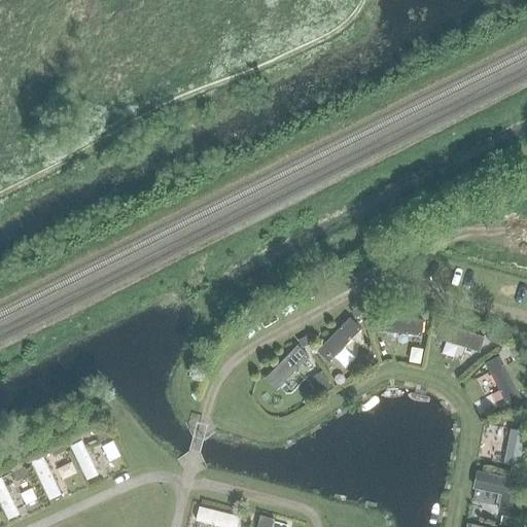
[(421,321),(377,317),(375,331),(420,336),(421,321)]
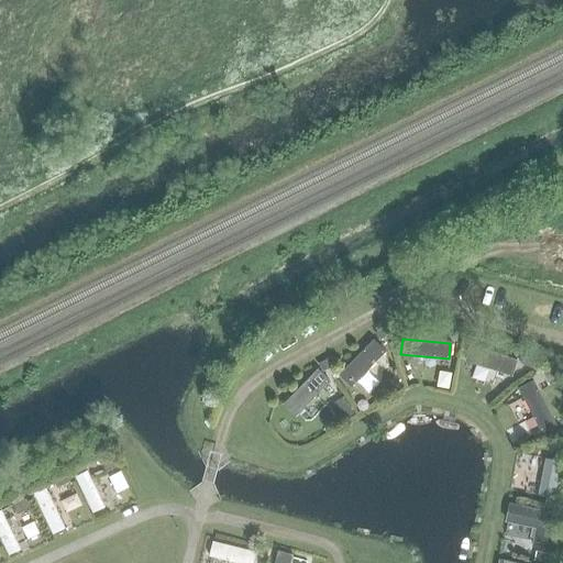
[(373,341),(339,376),(351,387),(385,352),(373,341)]
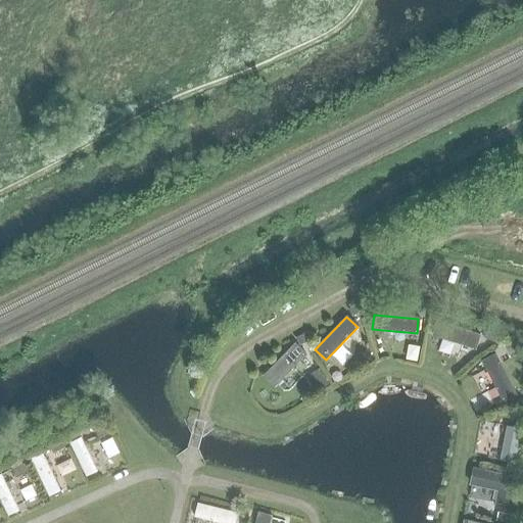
[(479,335),(437,322),(432,336),(475,349),(479,335)]
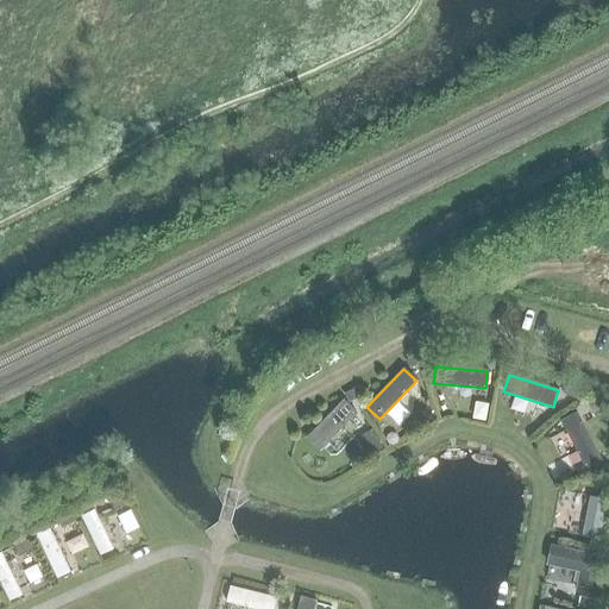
[(343,401),(306,438),(319,451),(356,413),(343,401)]
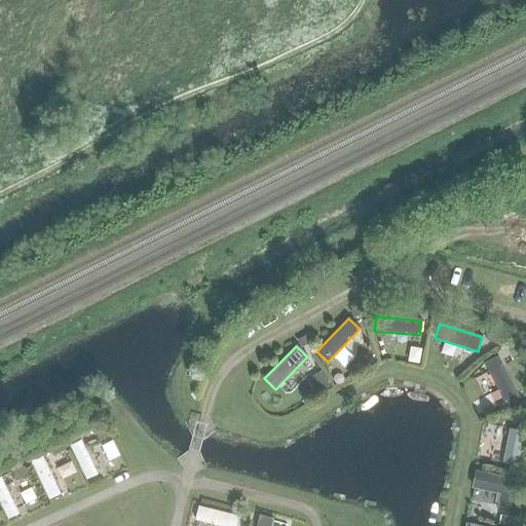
[(519,398),(498,357),(485,364),(505,405),(519,398)]
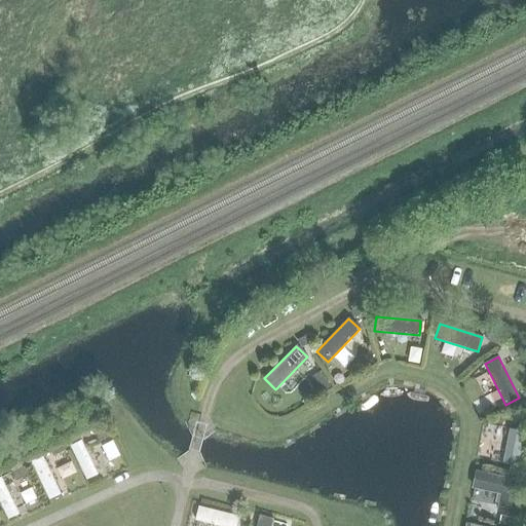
[(517,466),(524,433),(510,430),(503,463),(517,466)]
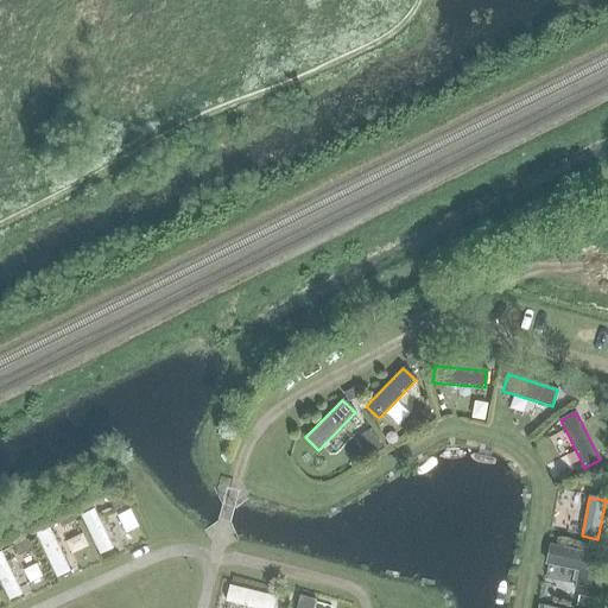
[(112,548),(94,510),(81,515),(99,553),(112,548)]
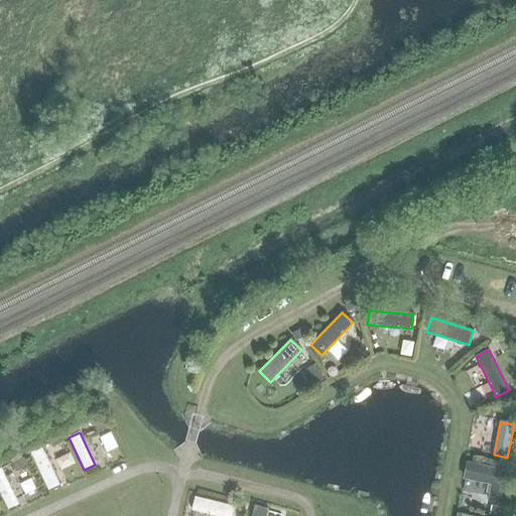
[(58,485),(40,447),(29,453),(47,491),(58,485)]
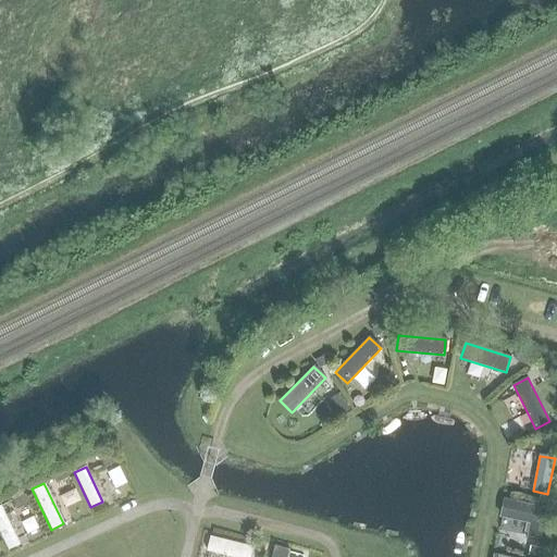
[(552,508),(505,499),(502,517),(532,522),(529,540),(545,543),(552,508)]
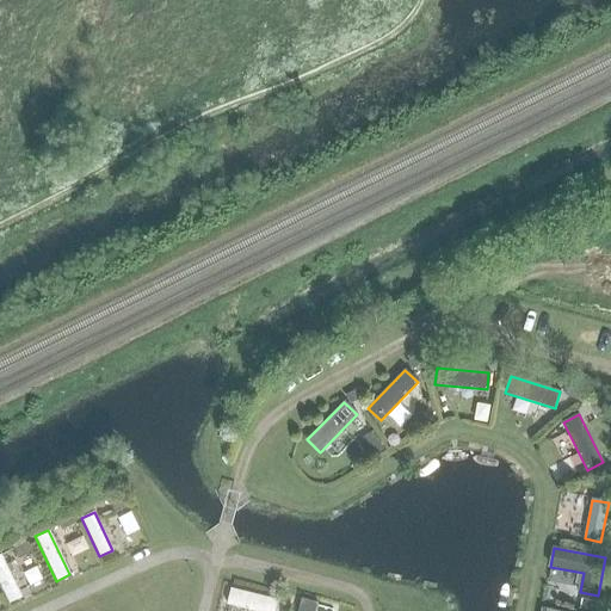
[(20,596),(1,555),(0,555),(0,586),(7,602),(20,596)]
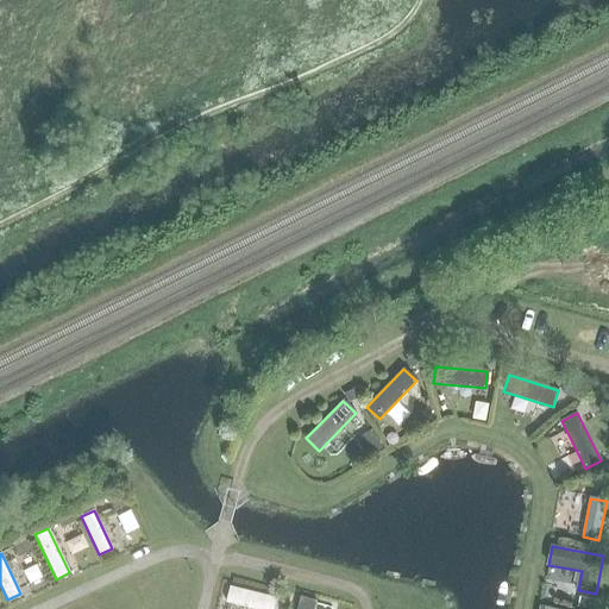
[(272,608),(275,598),(232,588),(227,604),(249,608),(272,608)]
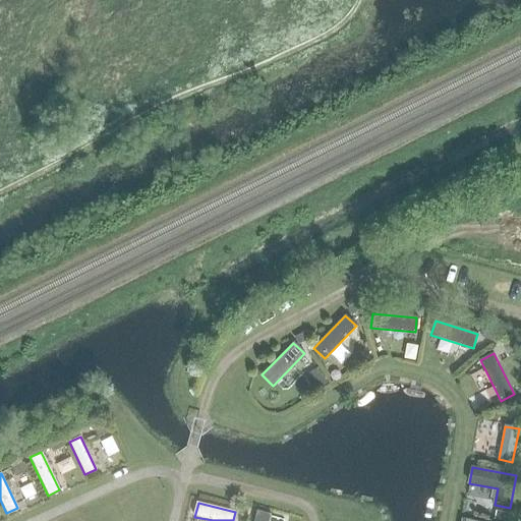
[(268,520),(270,514),(256,511),(253,520),(268,520)]
